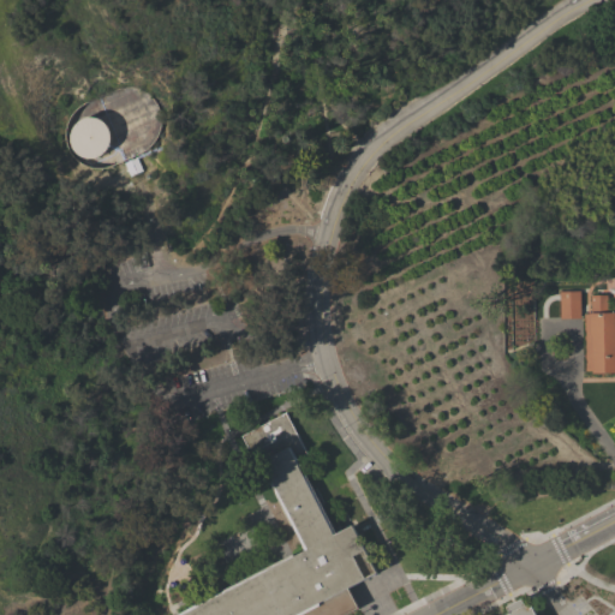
[(69,139),(69,136),(70,131),(71,127),(73,125),(76,121),(79,120),(83,118),(87,117),(91,117),(95,118),(99,119),(102,121),(105,124),(107,127),(108,131),(109,135),(109,139),(108,143),(107,148),(105,150),(102,154),(99,155),(95,157),(91,157),(87,157),(83,157),(79,156),(76,154),(73,150),(71,148),(70,144),(69,139)]
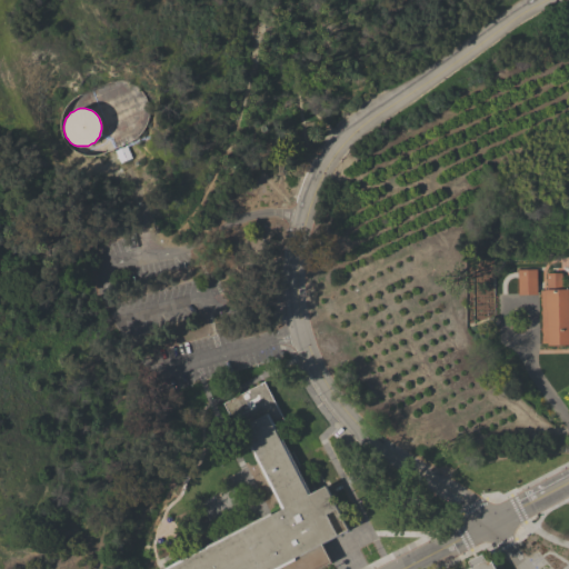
[(517,269),(537,269),(537,295),(518,295),(517,269)]
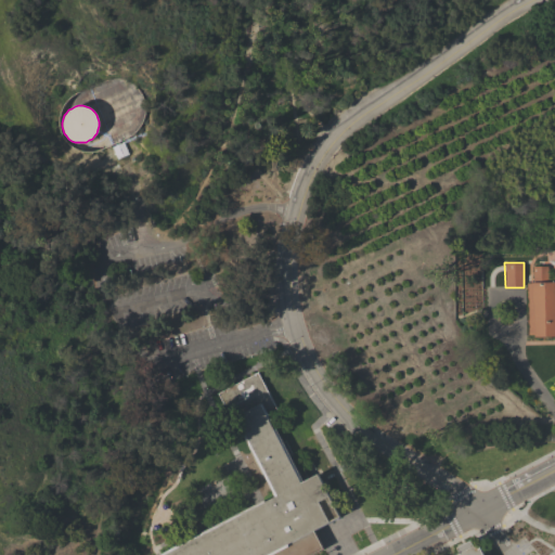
[(528,287),(531,287),(531,282),(533,282),(533,266),(545,266),(545,280),(554,279),(554,336),(547,336),(547,337),(541,337),(541,336),(534,337),(534,334),(529,334),(528,287)]
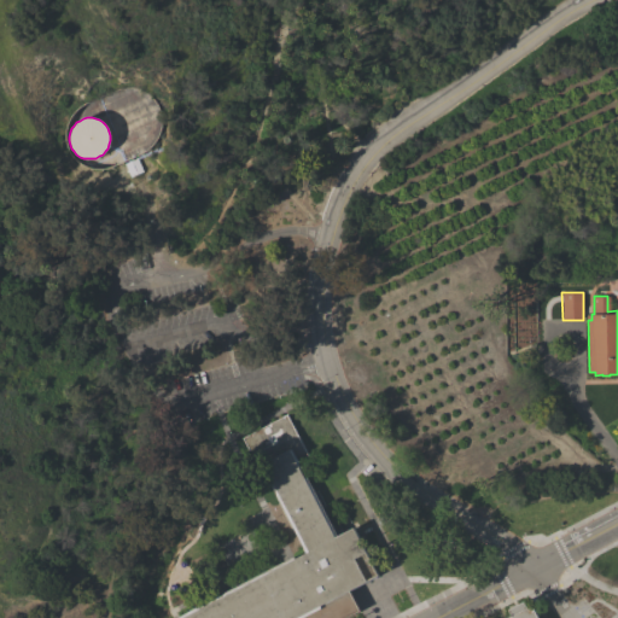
[(295,557),(296,559),(307,553),(263,470),(260,471),(243,438),(287,414),(309,456),(299,462),(338,536),(354,528),(378,576),(350,592),(360,611),(345,617),(179,617),(295,557)]
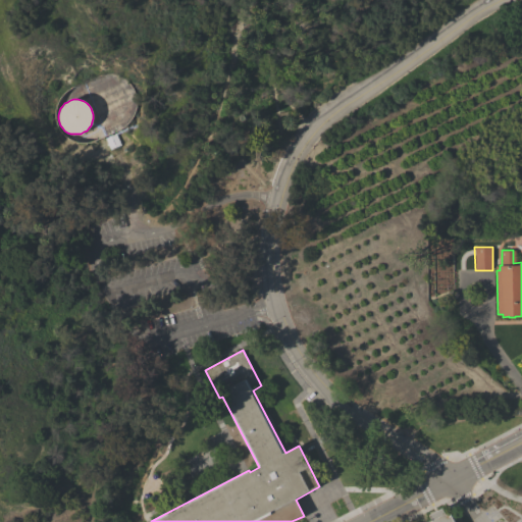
[(455,521),(428,521),(432,520),(429,515),(442,508),(446,514),(450,512),(455,521)]
